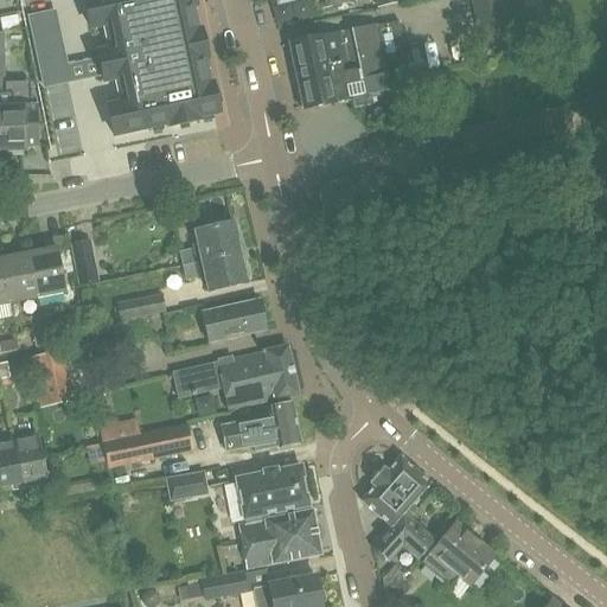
[(93,0),(84,2),(90,27),(102,25),(108,51),(97,53),(104,83),(114,81),(120,107),(108,109),(114,136),(140,131),(170,125),(171,126),(199,120),(199,117),(219,114),(218,112),(219,112),(215,85),(213,85),(212,84),(209,85),(203,59),(206,58),(206,56),(208,56),(204,36),(202,36),(202,34),(198,34),(192,10),(196,8),(196,6),(197,6),(196,0),(93,0)]
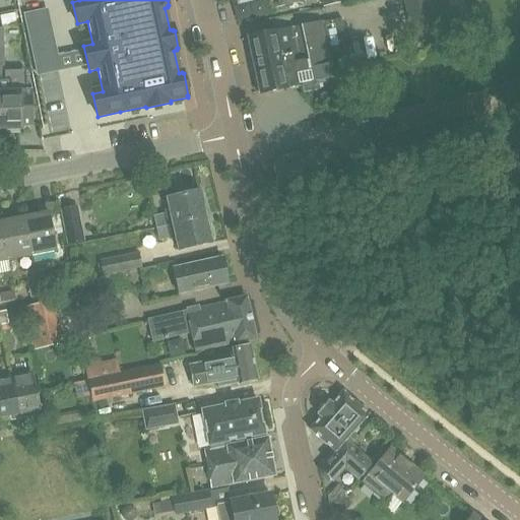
[(238,0),(239,0),(241,4),(260,0),(269,0),(271,9),(312,0),(238,0)]
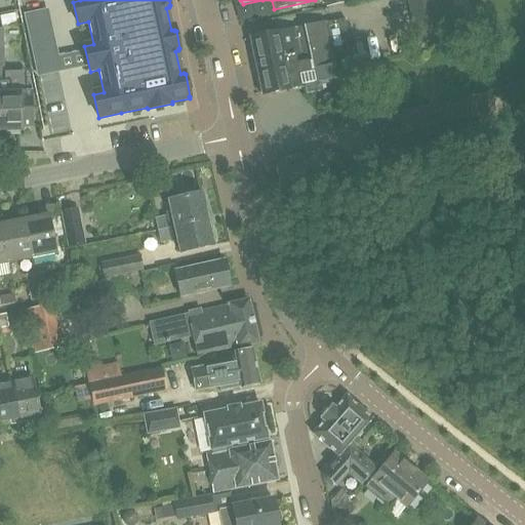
[(441,29),(441,28),(452,26),(447,0),(407,0),(415,35),(441,29)]
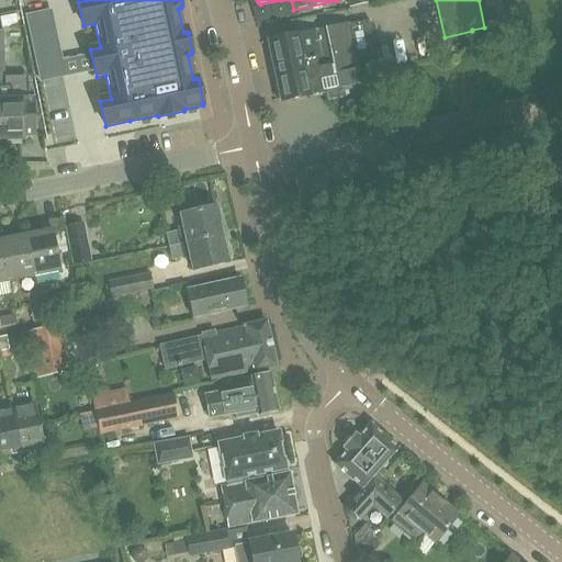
[(15,17),(0,20),(0,24),(1,30),(17,25),(15,17)]
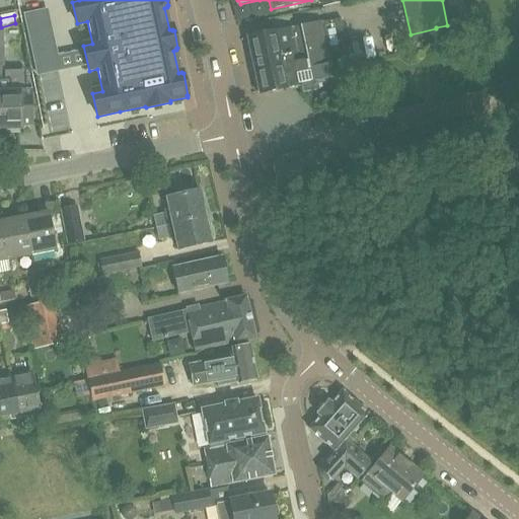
[(287,87),(303,84),(352,73),(341,19),(277,33),(277,31),(248,38),(261,94),(287,88),(287,87)]
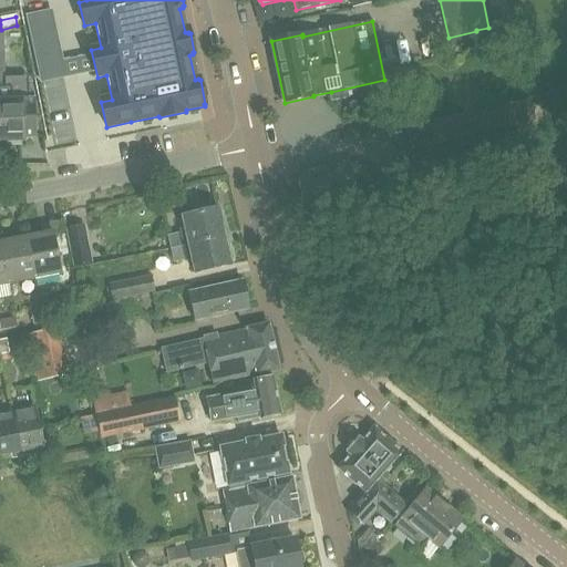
[(6,89),(6,83),(0,83),(0,142),(24,142),(24,137),(35,137),(34,113),(32,113),(32,99),(11,99),(10,89),(6,89)]
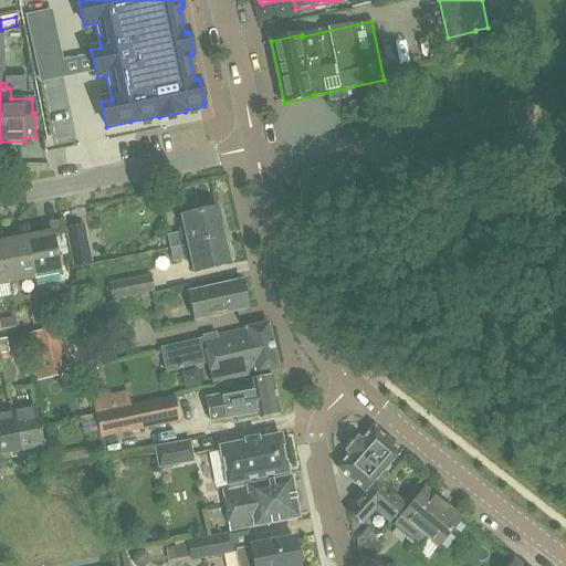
[(355,198),(347,161),(296,171),(304,208),(355,198)]
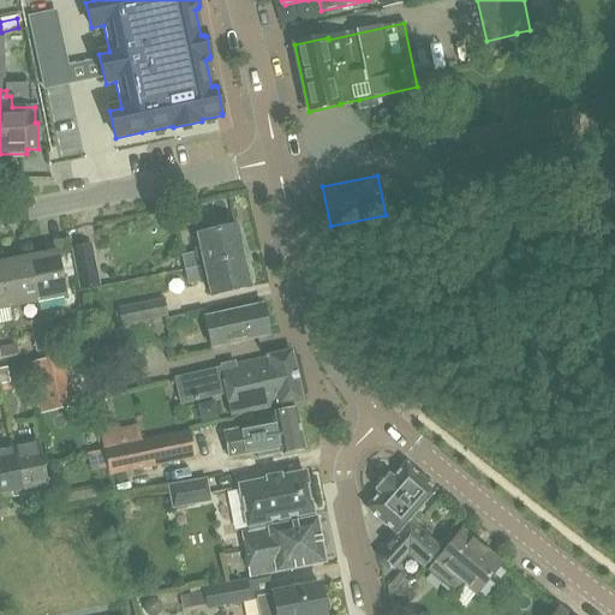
[(195,249),(196,252),(183,256),(185,270),(244,257),(237,227),(197,236),(199,248),(195,249)]
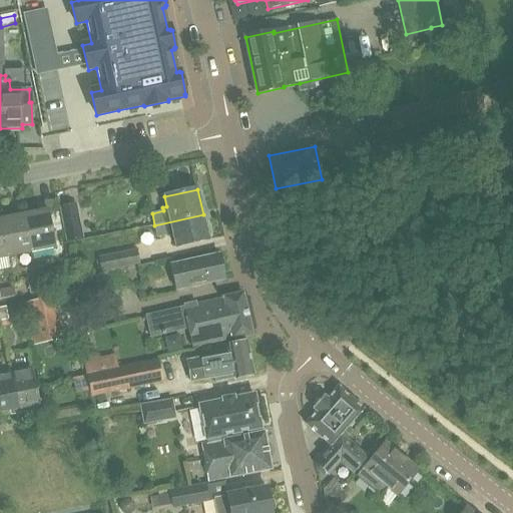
[(77,203),(60,207),(67,242),(85,238),(77,203)]
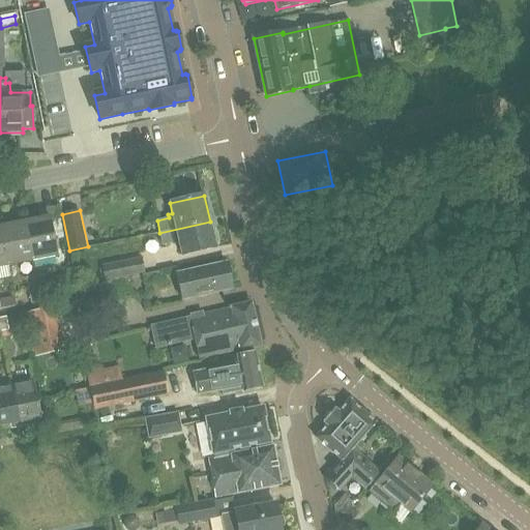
[(33,261),(57,256),(60,269),(69,268),(65,247),(56,249),(50,216),(25,222),(33,261)]
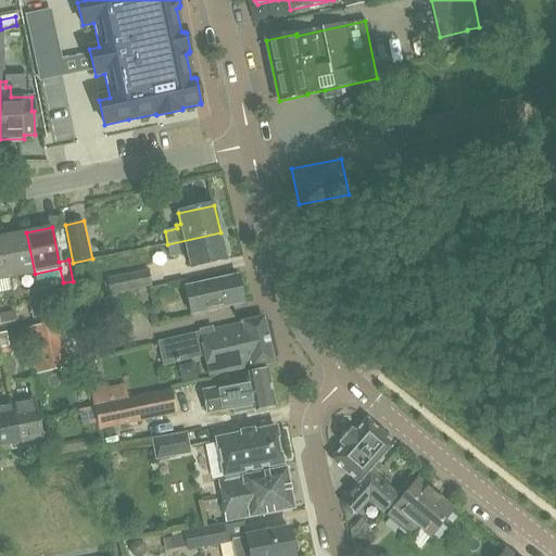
[(26,232),(1,238),(9,279),(35,274),(26,232)]
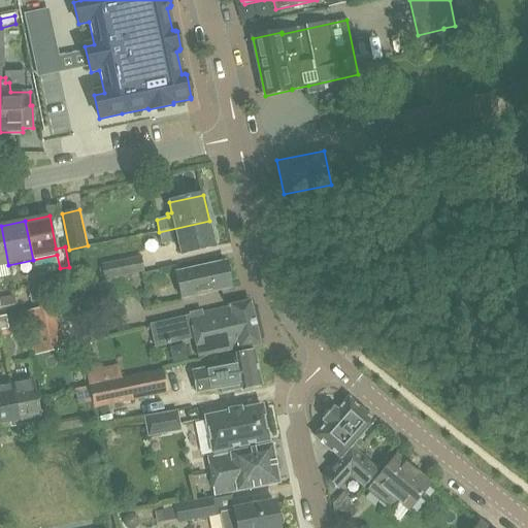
[(178,243),(182,255),(216,246),(209,221),(159,232),(162,245),(173,242),(174,244),(178,243)]
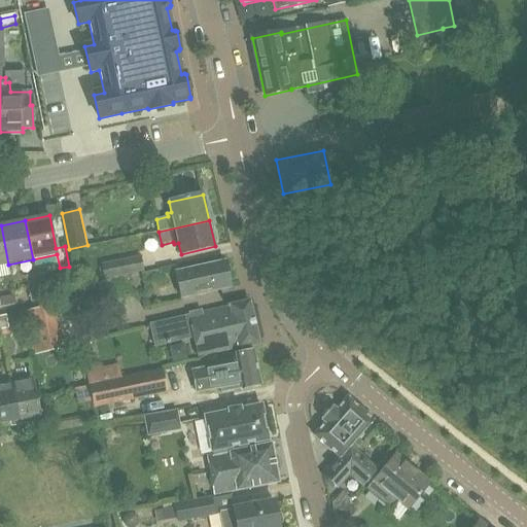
[(1,225),(0,224),(0,266),(8,265),(1,225)]
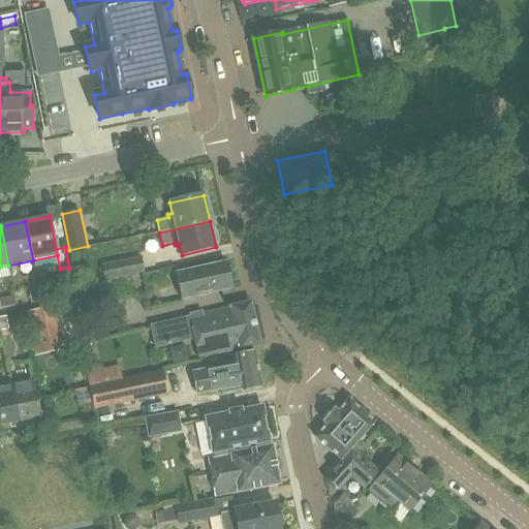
[(102,266),(105,281),(129,276),(146,273),(142,257),(102,266)]
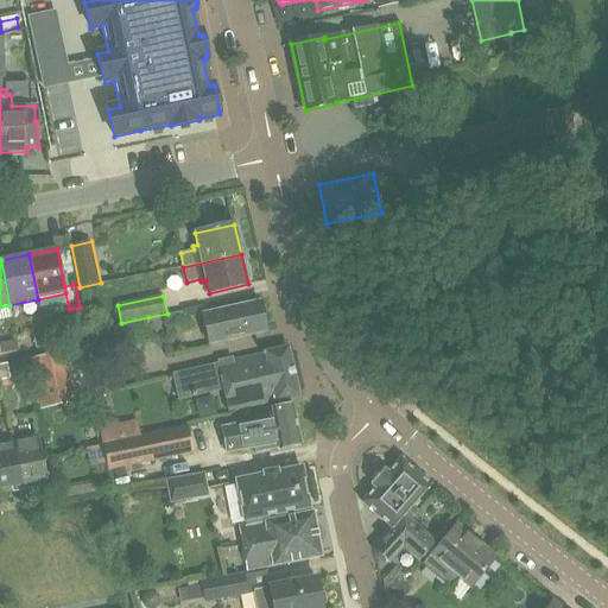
[(203,316),(208,343),(267,330),(261,303),(203,316)]
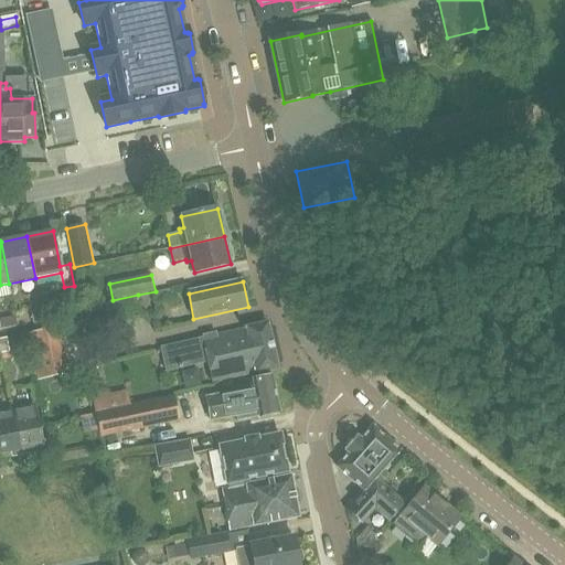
[(29,297),(31,310),(51,307),(48,292),(29,297)]
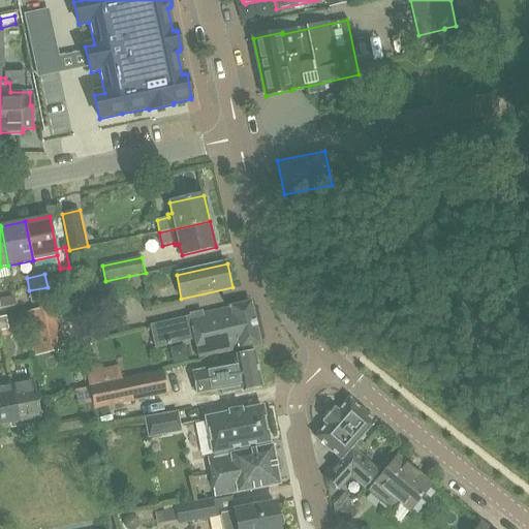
[(133,296),(129,276),(105,281),(105,282),(92,285),(97,305),(133,296)]
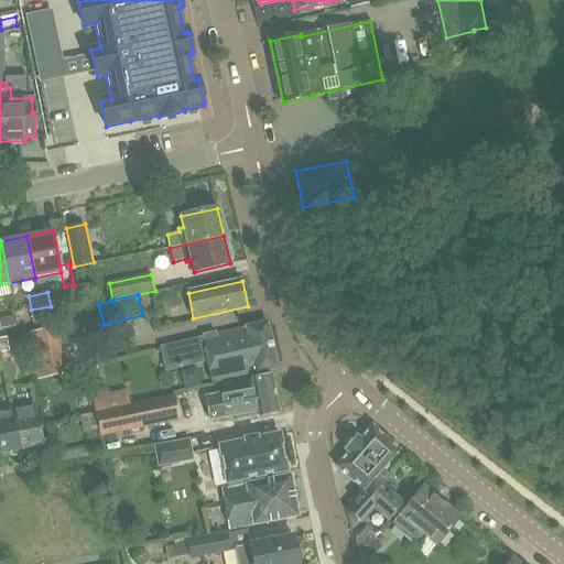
[(31,310),(34,323),(53,320),(51,306),(31,310)]
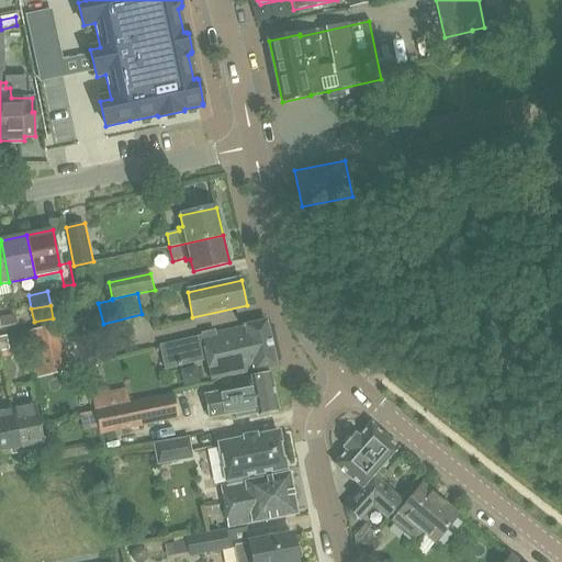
[(278,368),(271,339),(267,321),(243,326),(243,328),(161,346),(166,369),(208,359),(213,380),(256,371),(257,373),(278,368)]
